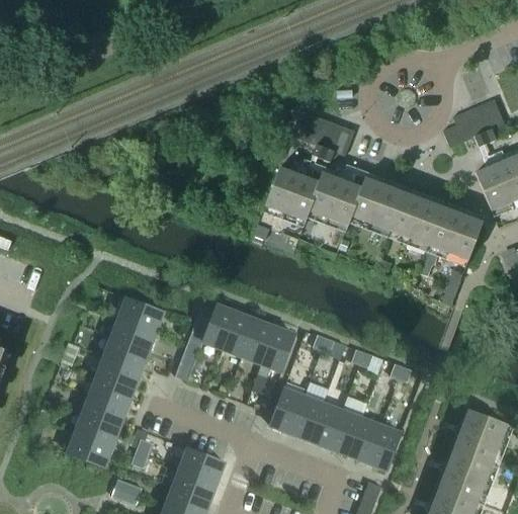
[(517,5),(515,0),(497,0),(501,11),(517,5)]
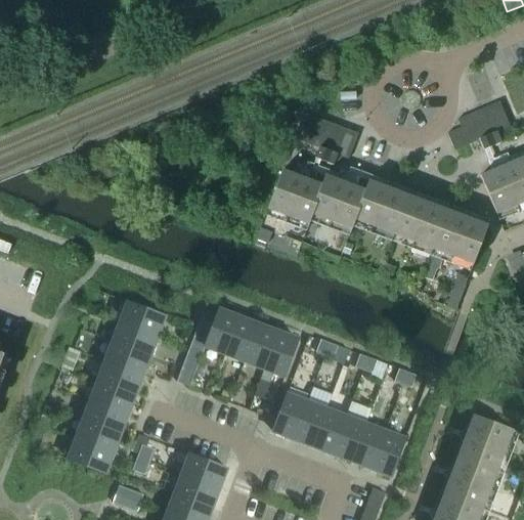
[(509,125),(498,99),(456,117),(460,125),(446,131),(453,147),(478,137),(482,147),(500,139),(495,130),(509,125)]
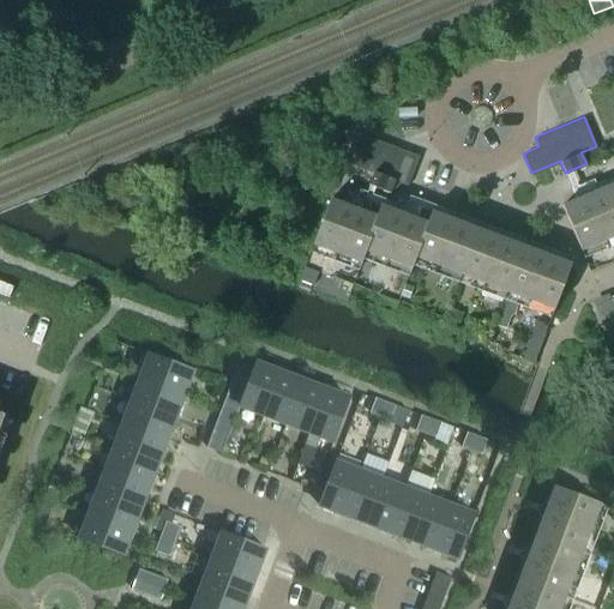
[(407,184),(419,154),(355,130),(343,160),(372,170),(368,182),(390,190),(393,179),(407,184)]
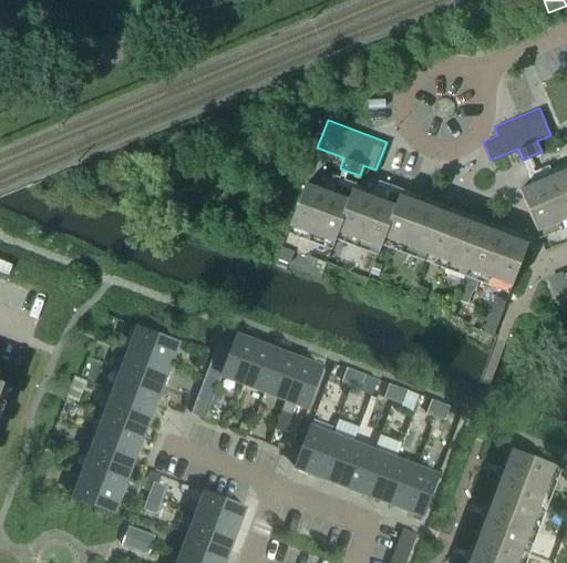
[(297,170),(307,173),(312,160),(301,156),(297,170)]
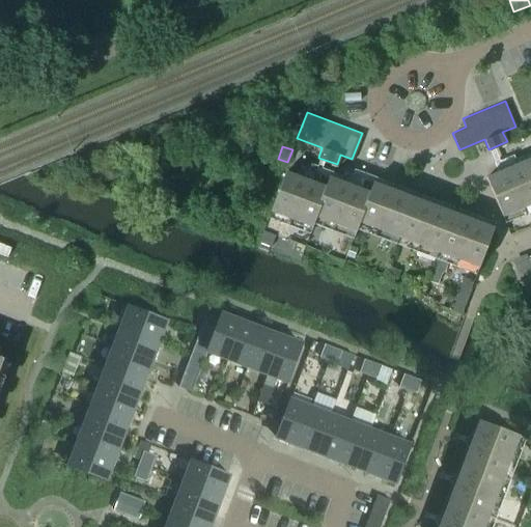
[(530,156),(516,162),(512,153),(494,161),(498,170),(485,175),(502,214),(530,201),(530,156)]
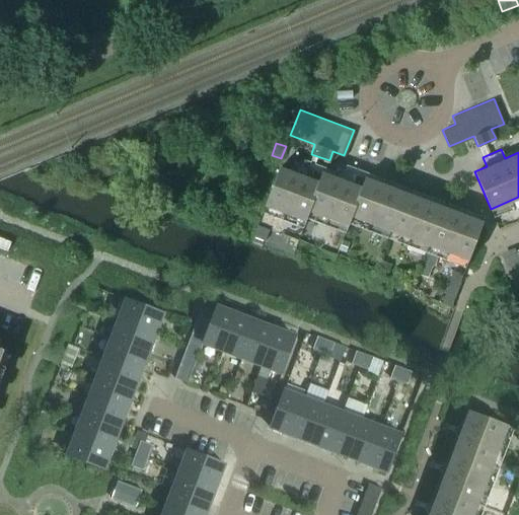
[(482,220),(364,175),(360,186),(352,182),(356,172),(337,165),(332,175),(320,170),(317,179),(309,177),(313,167),(294,160),(290,170),(279,165),(264,204),(304,219),(308,210),(347,224),(351,215),(467,259),(482,220)]
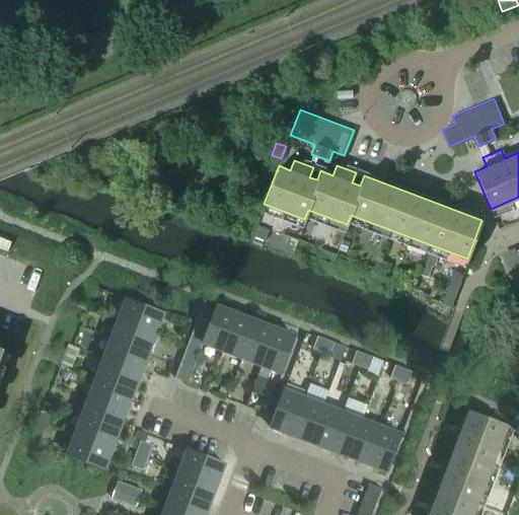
[(518,267),(509,272),(518,296),(518,267)]
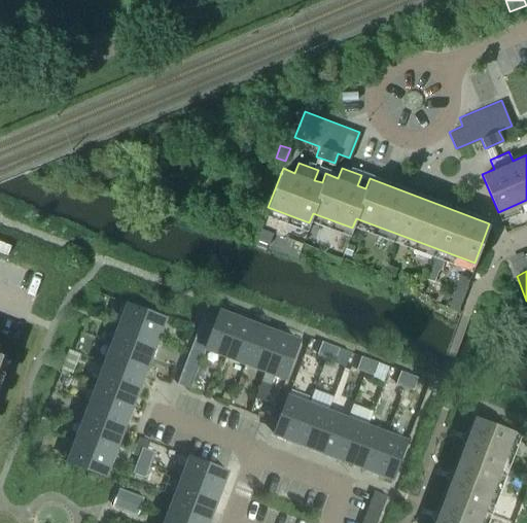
[(161,329),(166,316),(129,302),(121,322),(161,337),(163,330),(161,329)]
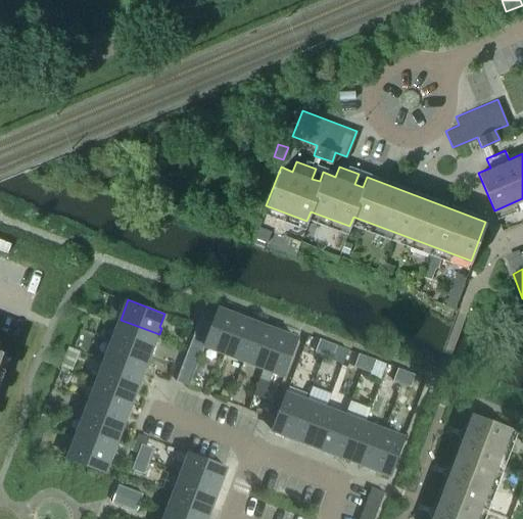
[(225,351),(239,313),(233,311),(232,313),(219,308),(217,311),(204,307),(177,379),(189,383),(204,343),(225,351)]
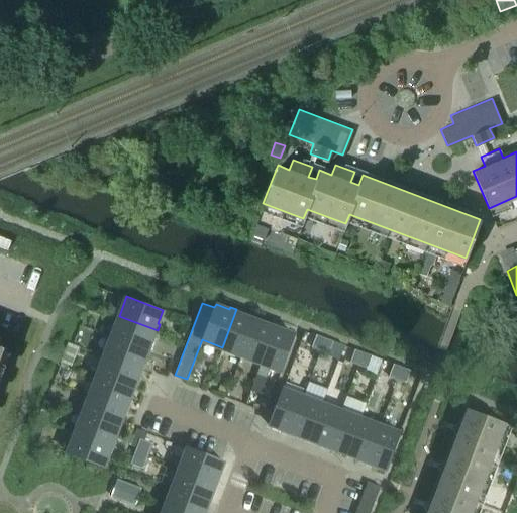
[(241,354),(254,318),(241,314),(242,312),(236,309),(222,347),(241,354)]
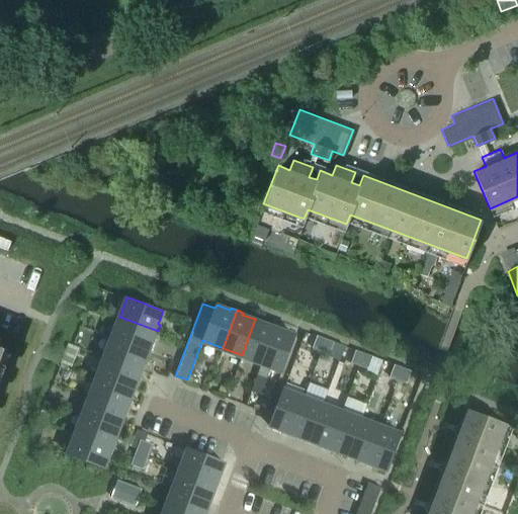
[(155,337),(158,331),(119,317),(112,336),(148,349),(153,336),(155,337)]
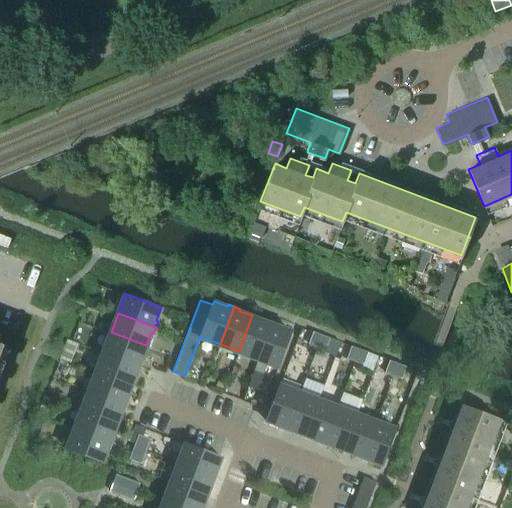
[(258,358),(272,321),(266,318),(265,320),(252,315),(239,351),(258,358)]
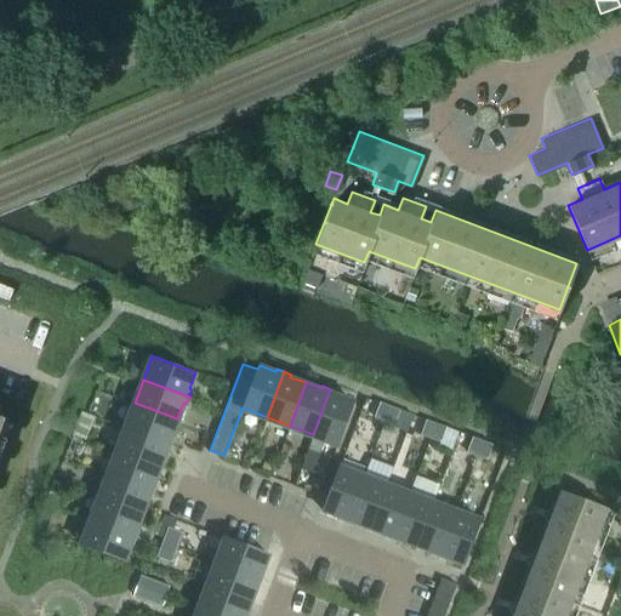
[(337,444),(353,403),(353,400),(337,394),(337,392),(330,389),(313,434),(337,444)]
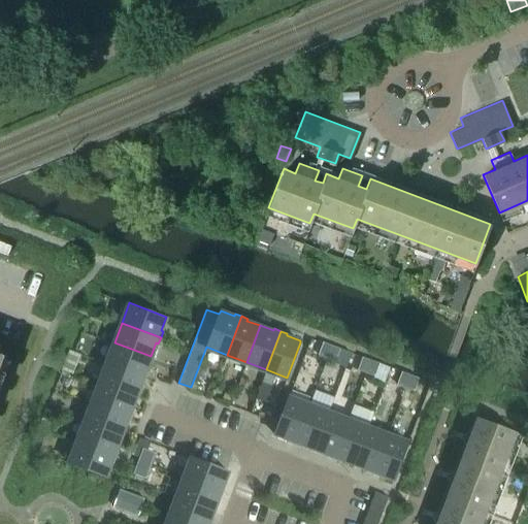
[(327,356),(332,344),(324,340),(319,353),(327,356)]
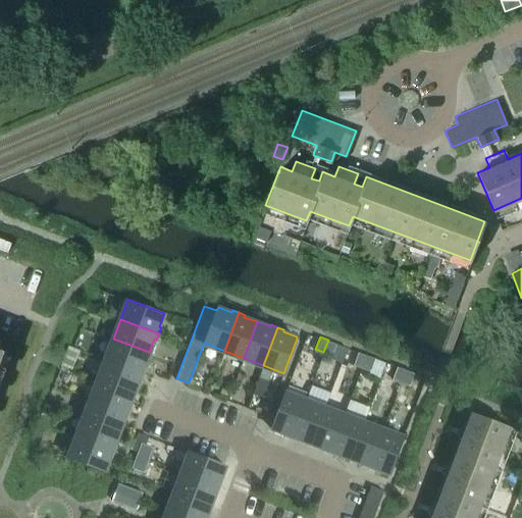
[(144,365),(149,352),(113,339),(105,358),(144,372),(146,366),(144,365)]
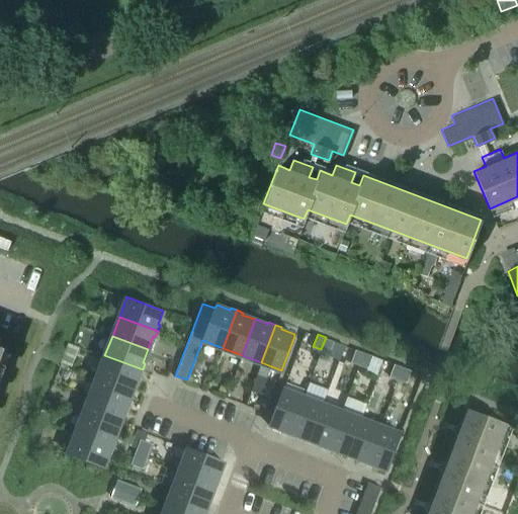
[(329,352),(334,340),(326,337),(321,349),(329,352)]
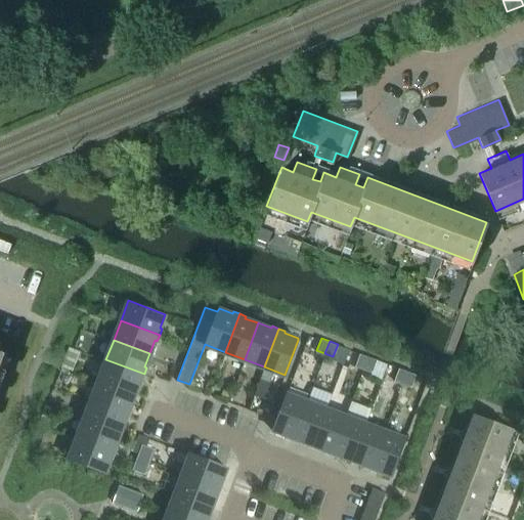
[(363,369),(368,356),(360,352),(355,365),(363,369)]
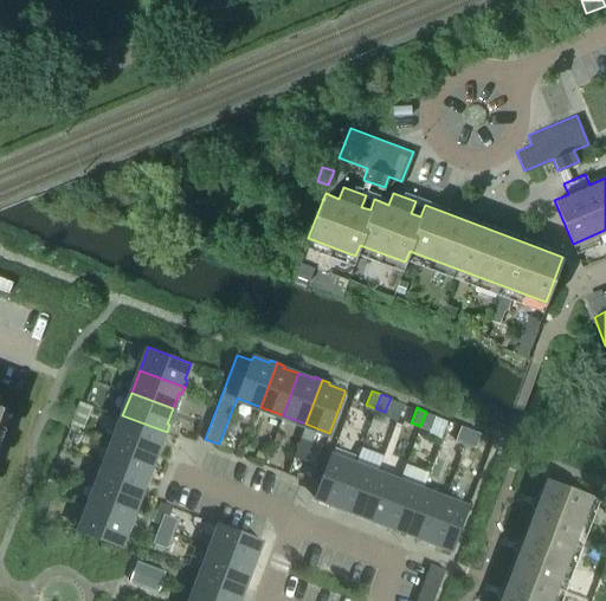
[(430,430),(436,415),(426,412),(420,426),(430,430)]
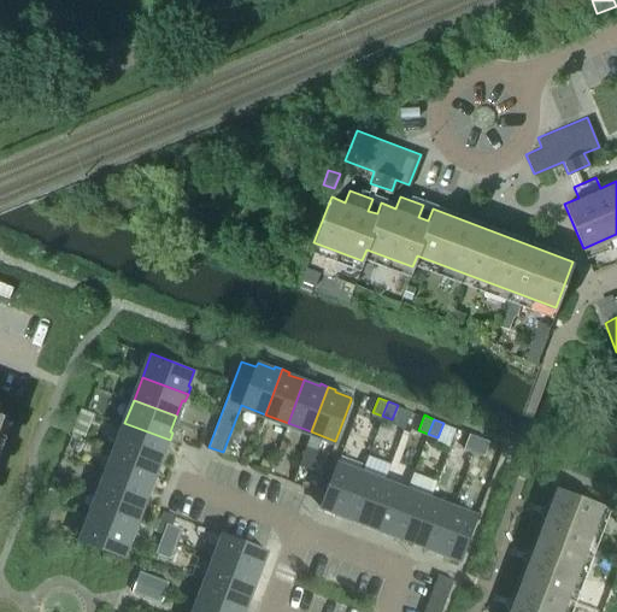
[(168,447),(170,440),(124,423),(116,446),(159,463),(165,447),(168,447)]
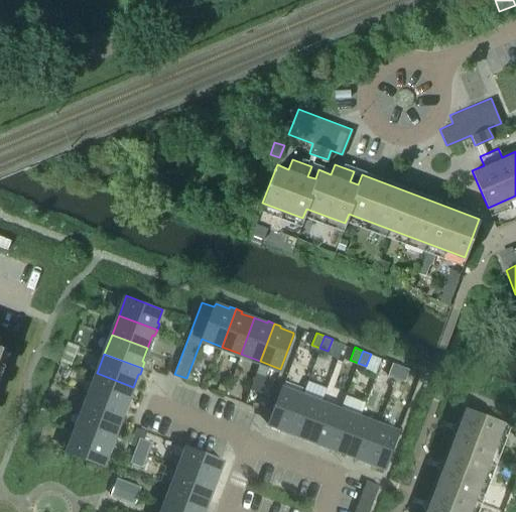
[(396,377),(401,365),(393,362),(388,374),(396,377)]
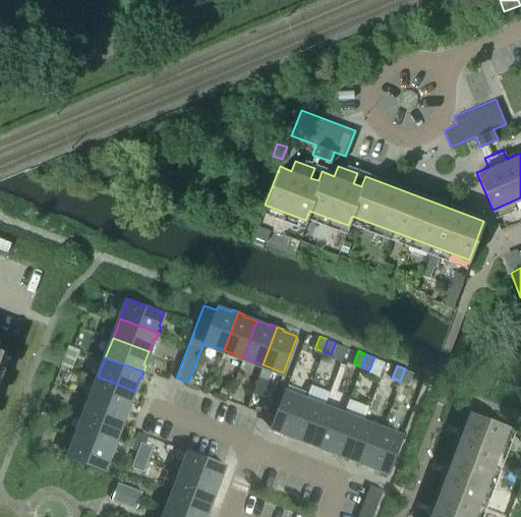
[(408,384),(413,371),(405,368),(400,381),(408,384)]
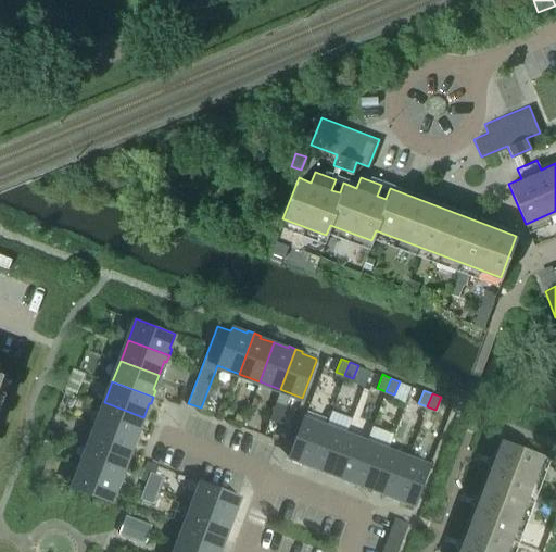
[(138,431),(143,417),(104,402),(97,423),(138,439),(140,431),(138,431)]
